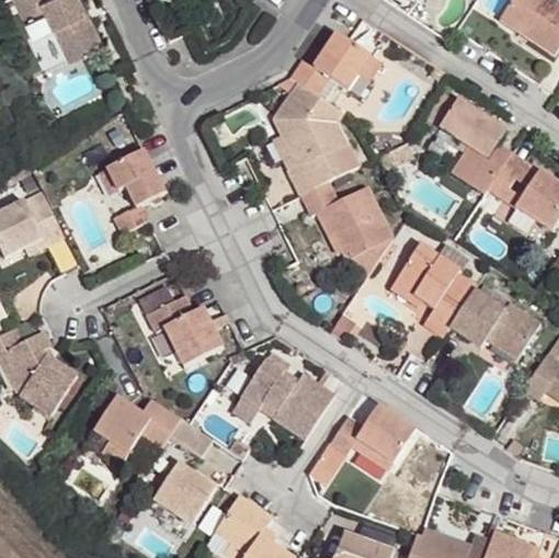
[(13,0),(30,34),(50,24),(55,33),(57,32),(70,57),(101,43),(89,16),(82,19),(79,12),(84,9),(80,0),(13,0)]
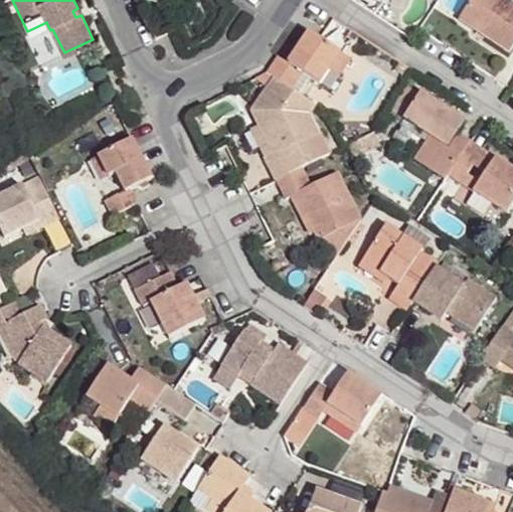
[(512,3),(507,0),(469,0),(461,12),(485,27),(481,33),(507,50),(512,40),(512,3)]
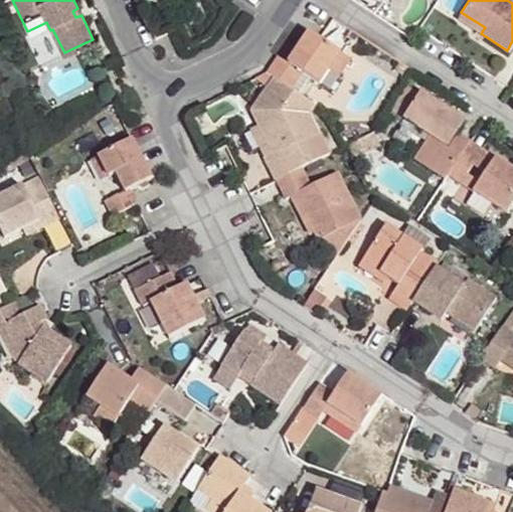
[(81,15),(77,8),(72,11),(75,17),(81,15)]
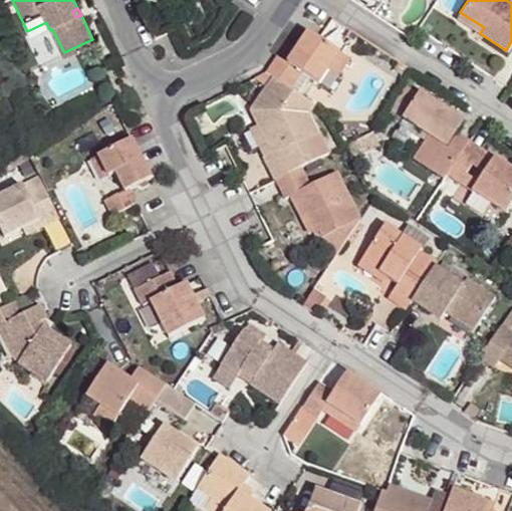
[(484,27),(460,12),(457,17),(480,33),(484,27)]
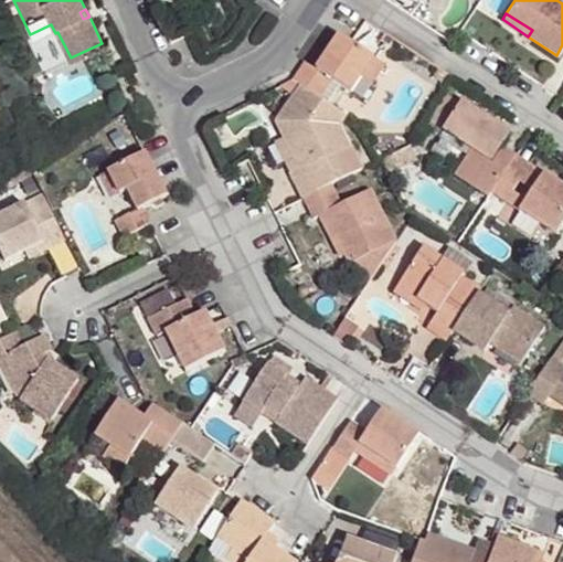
[(57,32),(55,33),(67,60),(71,57),(57,32)]
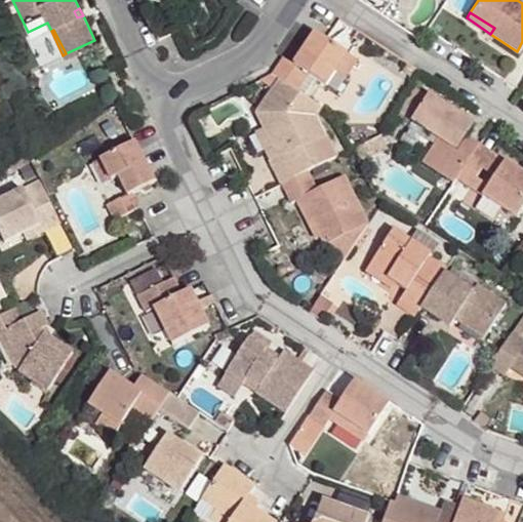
[(281,55),(270,72),(302,93),(313,76),(323,83),(333,70),(343,76),(355,58),(313,30),(292,63),(281,55)]
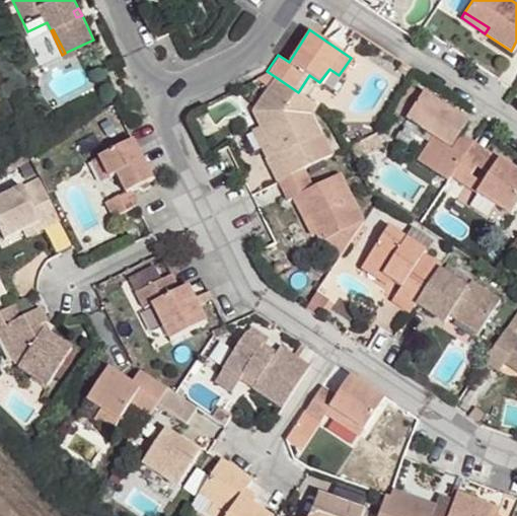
[(267,71),(255,77),(268,86),(251,109),(260,125),(269,144),(273,142),(277,150),(265,156),(277,179),(302,167),(330,153),(310,114),(315,104),(298,92),(267,71)]
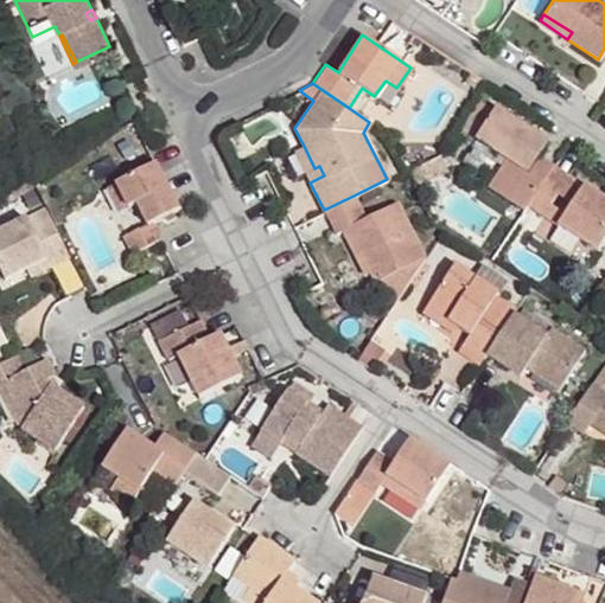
[(546,173),(552,164),(536,153),(543,142),(495,109),(476,139),(505,159),(488,185),(522,207),(524,205),(546,173)]
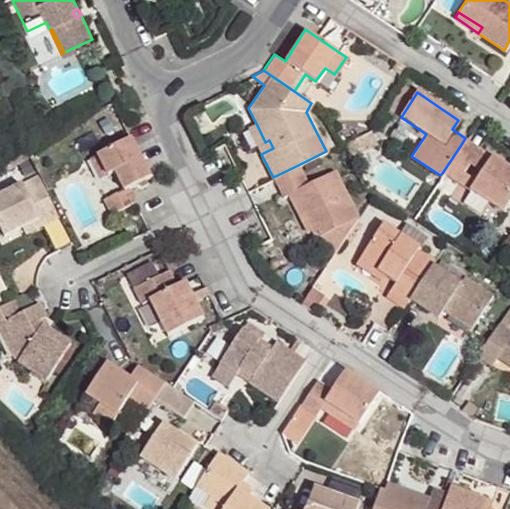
[(248,127),(261,154),(273,148),(269,140),(265,142),(256,123),(248,127)]
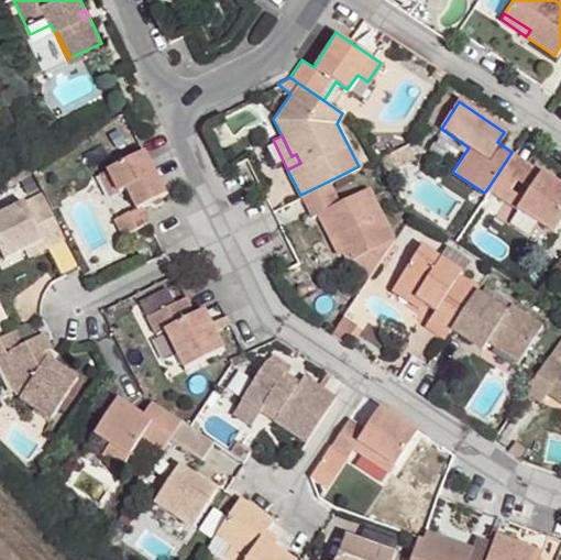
[(140,206),(164,194),(142,150),(106,168),(118,190),(125,187),(135,207),(113,218),(121,234),(147,221),(140,206)]
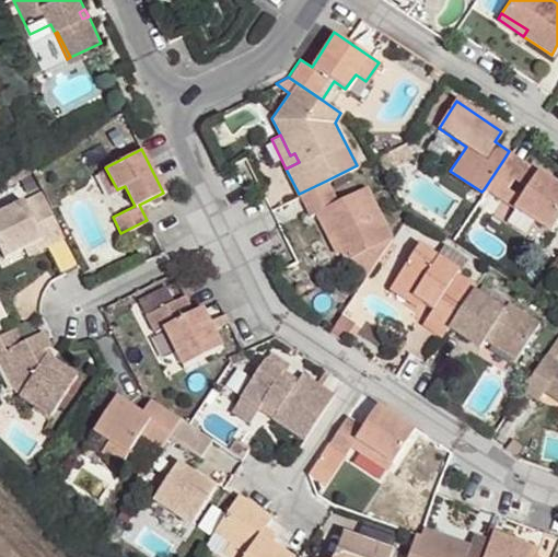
[(525,187),(537,170),(509,151),(503,160),(518,169),(511,178),(525,187)]
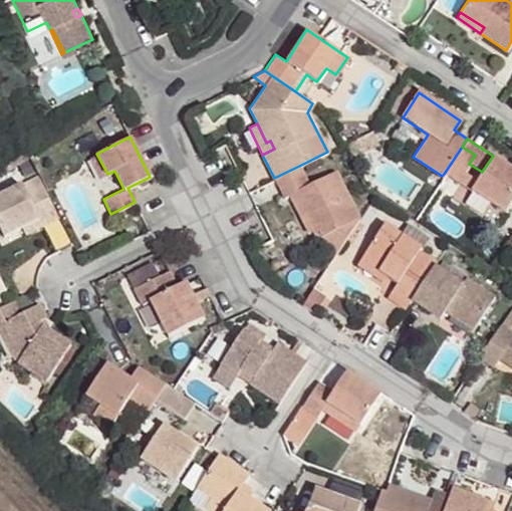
[(462,147),(444,174),(457,182),(458,181),(464,172),(469,164),(475,155),(462,147)]
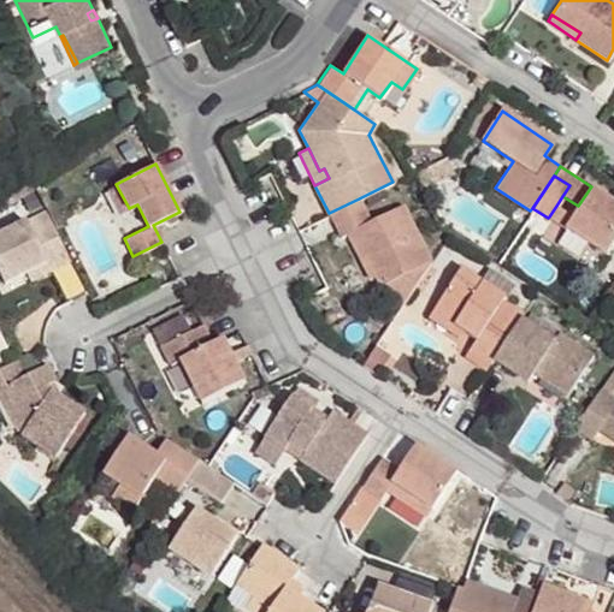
[(120,213),(129,208),(116,184),(107,188),(120,213)]
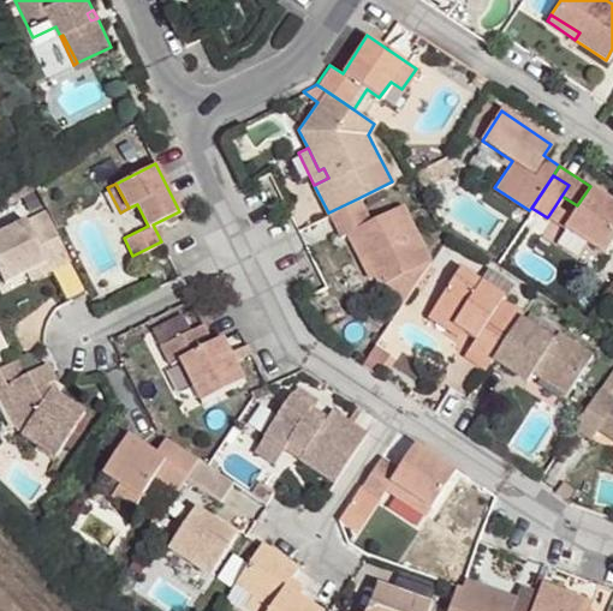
[(612,238),(612,201),(590,186),(577,205),(571,215),(563,227),(603,253),(612,238)]
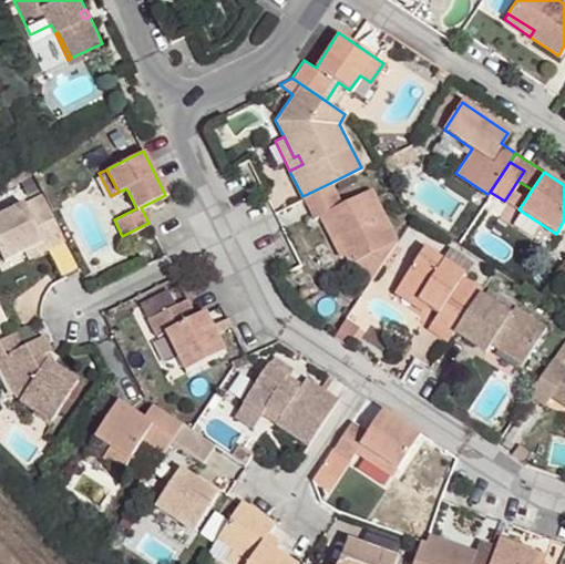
[(330,183),(302,196),(312,217),(318,214),(339,256),(345,253),(349,263),(370,277),(396,239),(371,188),(340,204),(330,183)]
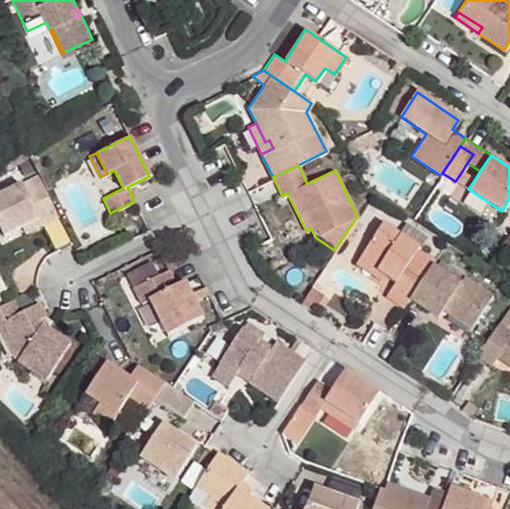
[(462,171),(456,180),(468,189),(475,179),(462,171)]
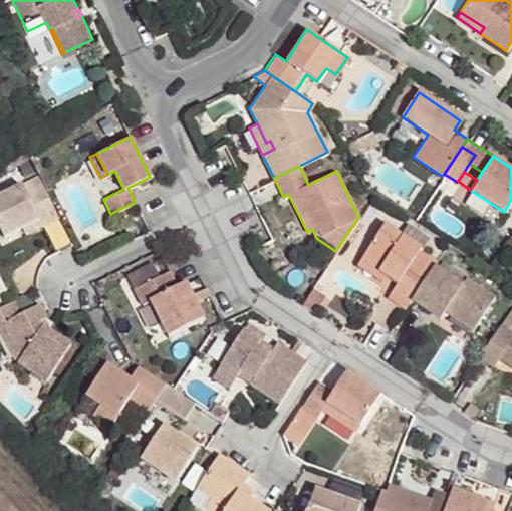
[(36,174),(0,193),(0,229),(3,235),(21,226),(37,218),(40,224),(57,216),(36,174)]
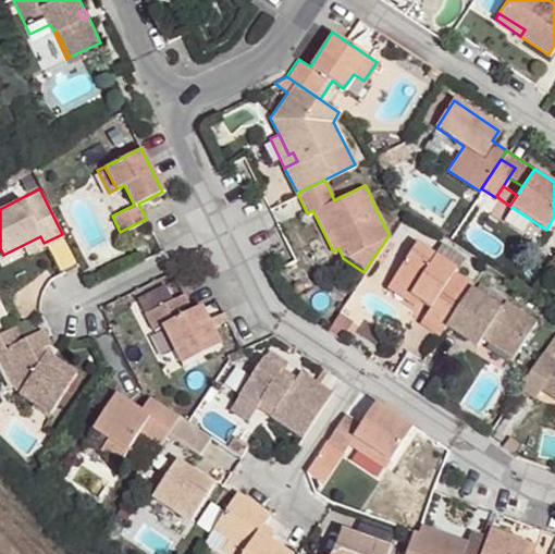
[(40,236),(23,245),(26,251),(44,243),(40,236)]
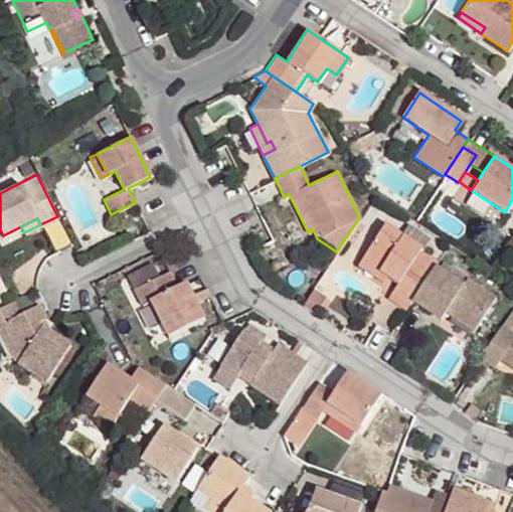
[(410,300),(434,265),(436,262),(418,250),(420,247),(400,234),(384,223),(360,260),(385,276),(396,284),(389,294),(407,305),(410,300)]
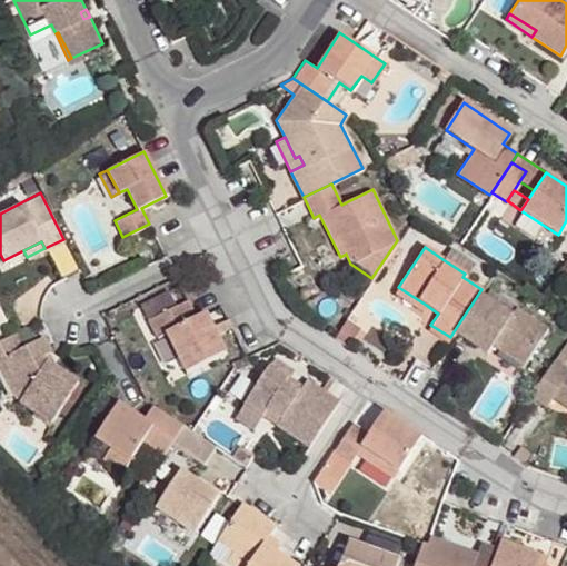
[(449,247),(443,259),(465,274),(473,261),(449,247)]
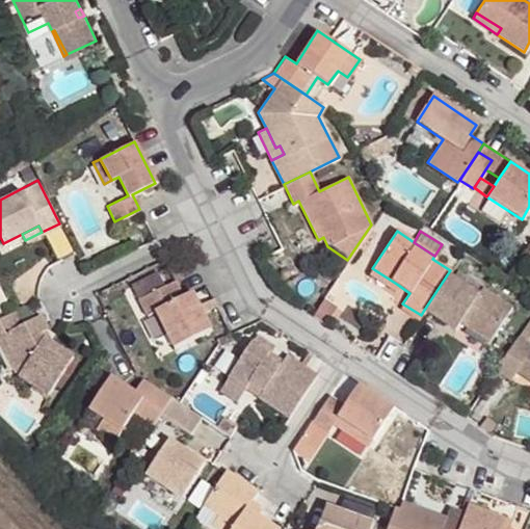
[(398,285),(372,268),(368,274),(394,291),(398,285)]
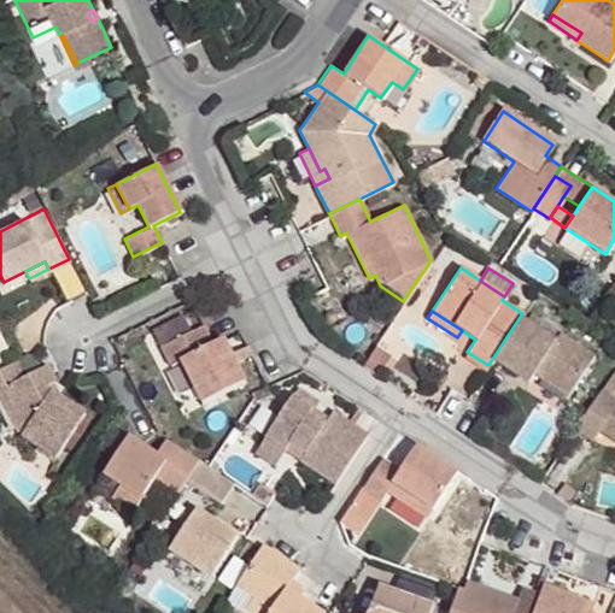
[(525,319),(520,317),(492,359),(527,382),(533,372),(536,367),(543,371),(539,377),(567,394),(592,354),(529,312),(525,319)]
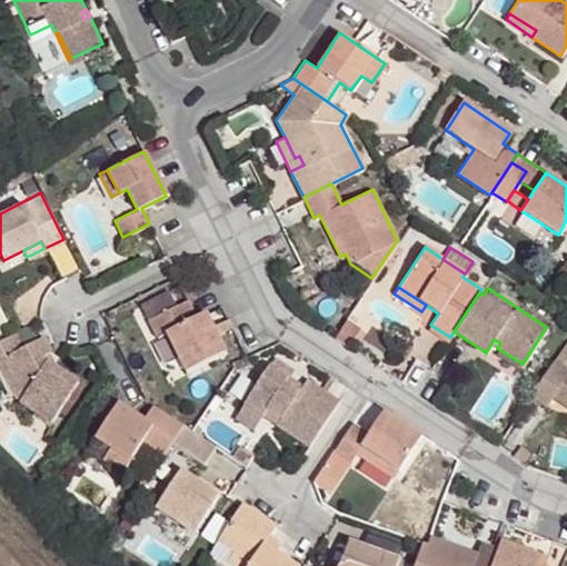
[(212,326),(205,311),(195,316),(186,299),(175,305),(167,290),(139,304),(156,337),(166,331),(186,370),(225,351),(217,335),(212,326)]
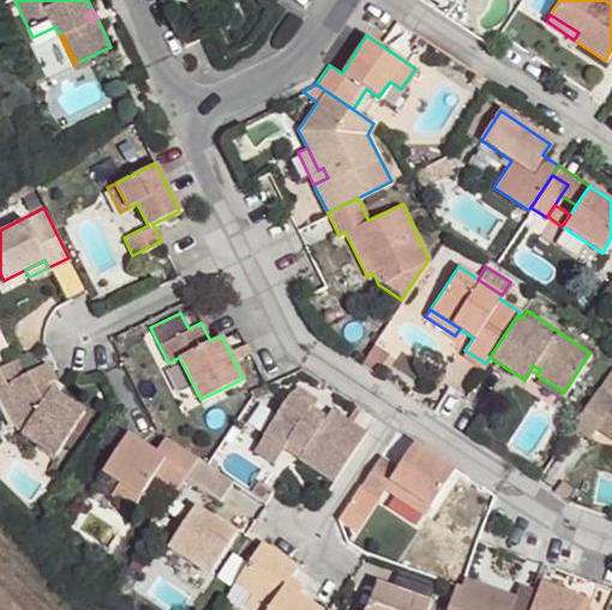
[(246,343),(229,351),(234,361),(250,352),(246,343)]
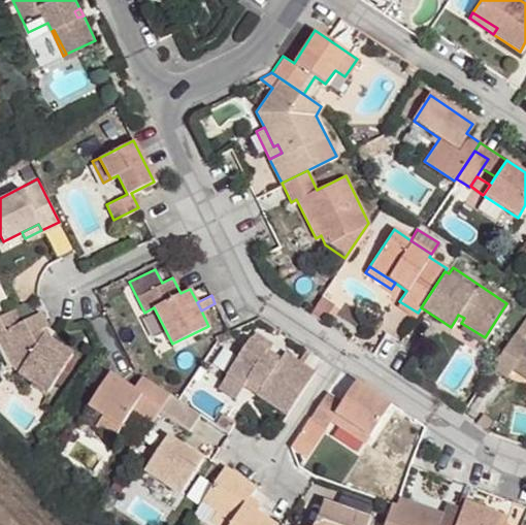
[(332,302),(321,295),(315,304),(325,312),(332,302)]
